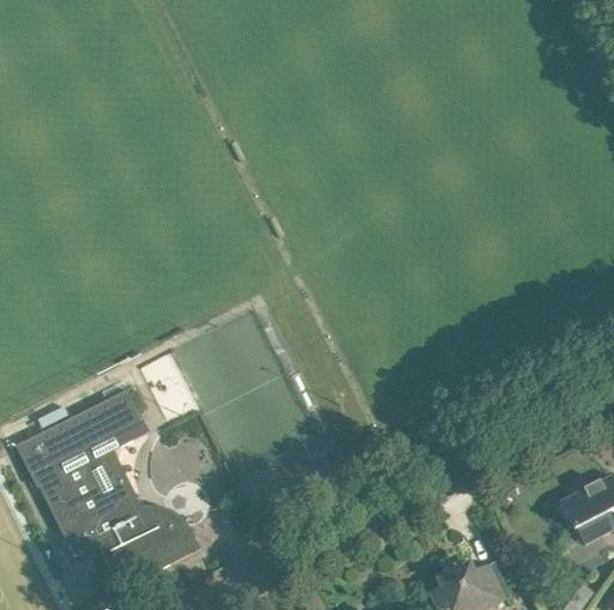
[(144,421),(127,388),(37,434),(16,444),(32,477),(35,476),(38,483),(38,484),(72,550),(74,555),(97,543),(104,556),(109,566),(120,587),(154,571),(170,562),(200,548),(200,547),(200,545),(199,547),(191,530),(192,529),(191,527),(182,532),(176,524),(168,517),(157,513),(146,513),(137,517),(131,503),(139,500),(113,448),(146,432),(142,422),(144,421)]
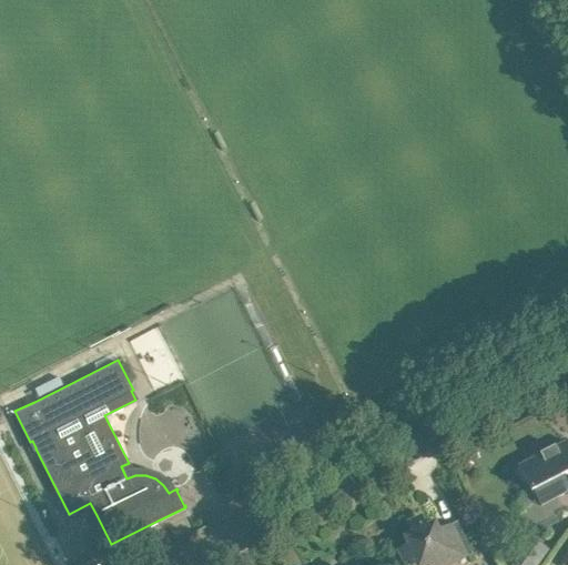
[(567,443),(566,439),(538,453),(536,451),(524,461),(518,464),(519,465),(516,468),(526,480),(528,484),(531,490),(534,488),(535,491),(540,503),(558,494),(567,487),(567,443)]
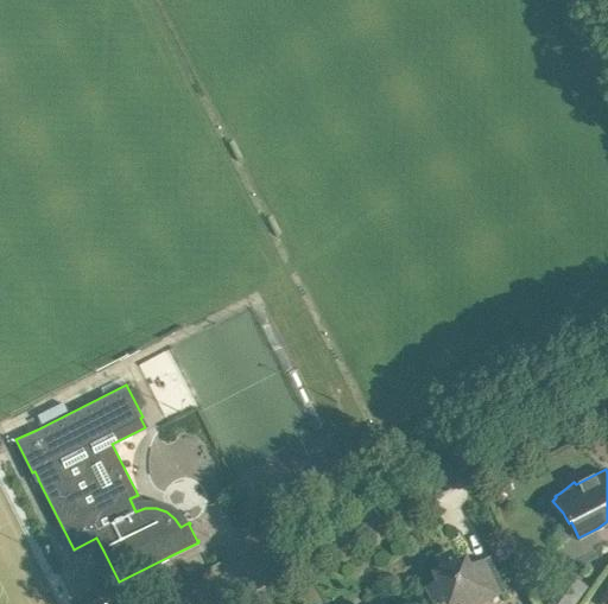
[(244,535),(252,532),(245,517),(236,521),(244,535)]
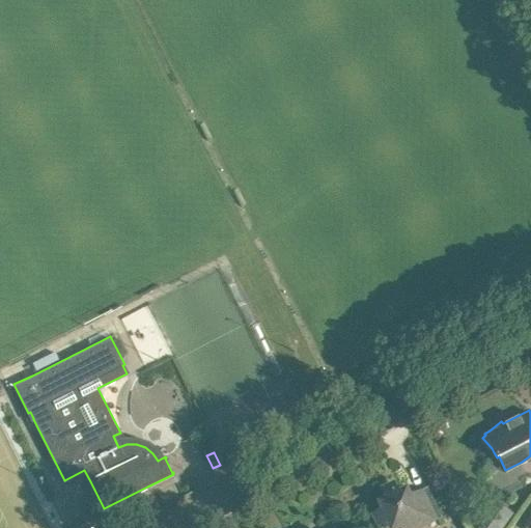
[(442,516),(437,503),(427,484),(410,493),(408,489),(403,488),(399,490),(396,484),(383,491),(389,503),(376,509),(383,522),(399,527),(402,527),(426,517),(428,522),(442,516)]
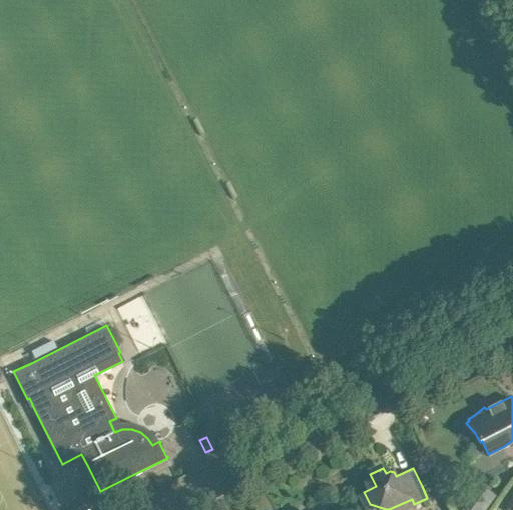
[(484,509),(495,494),(476,480),(458,506),(465,509),(464,509),(484,509)]
